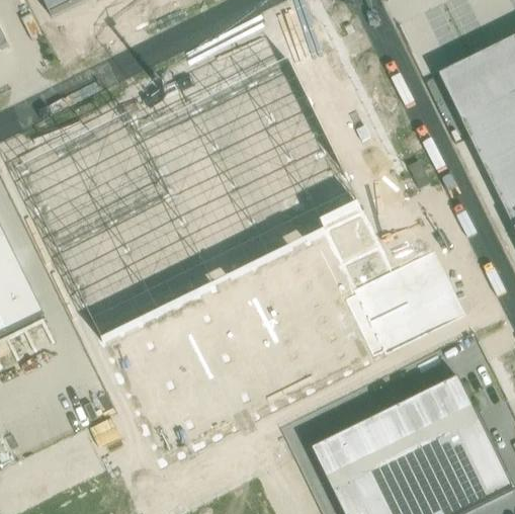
[(41,0),(49,14),(77,0),(41,0)]
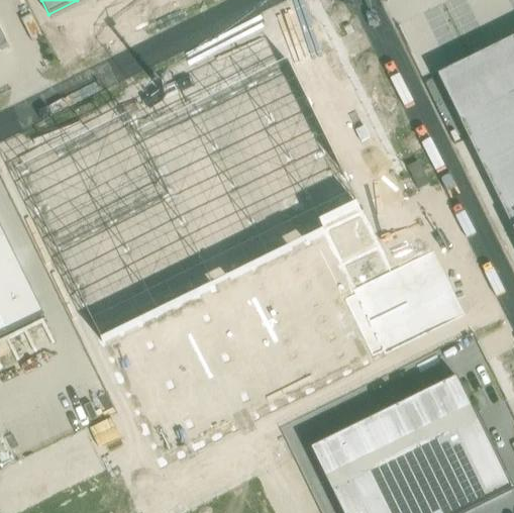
[(513,32),(436,72),(513,230),(513,32)]
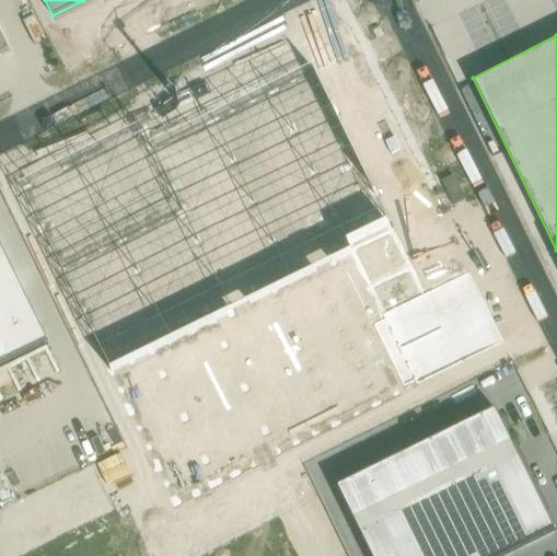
[(146,134),(25,193),(115,377),(273,299),(338,432),(420,392),(386,323),(429,302),(317,76),(157,154),(146,134)]
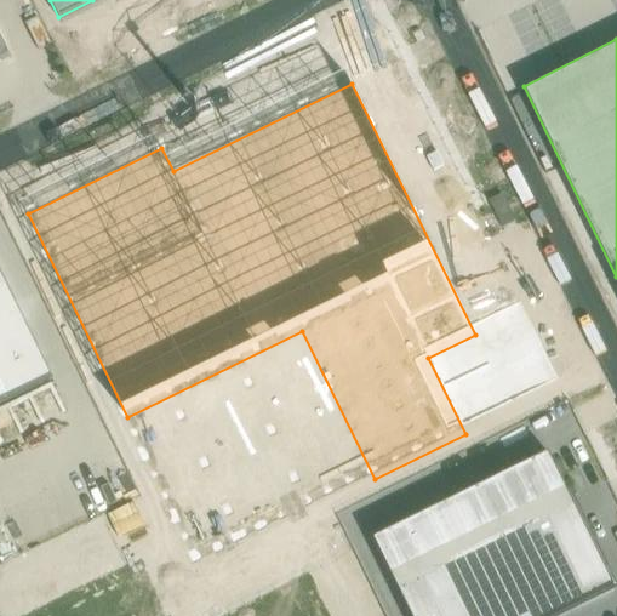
[(0,397),(50,372),(0,269),(0,397)]
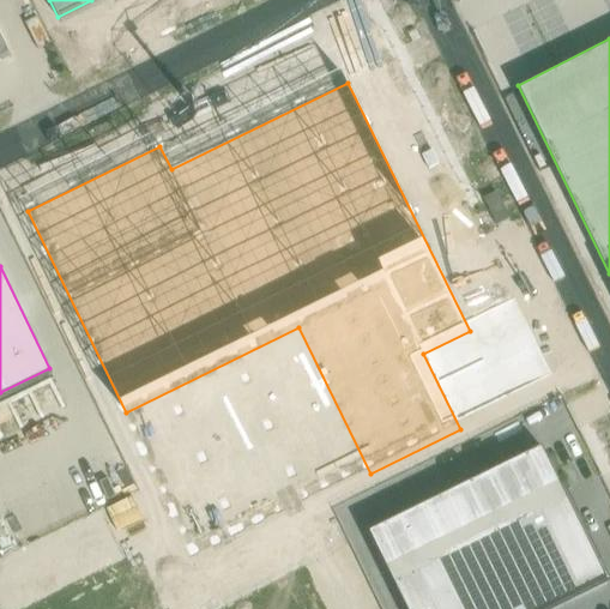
[(541,444),(367,529),(406,608),(535,608),(604,574),(541,444)]
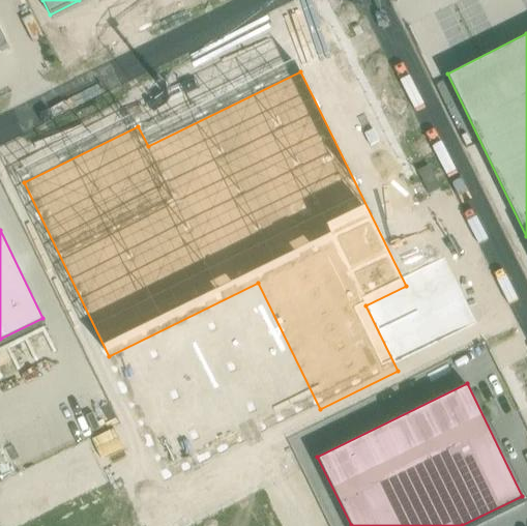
[(286,525),(241,432),(42,525),(286,525)]
